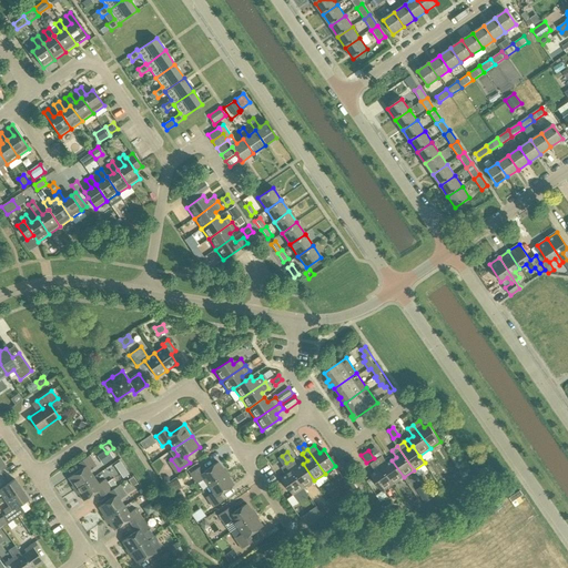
[(68,478),(75,489),(93,477),(89,470),(95,466),(89,456),(78,463),(82,468),(68,478)]
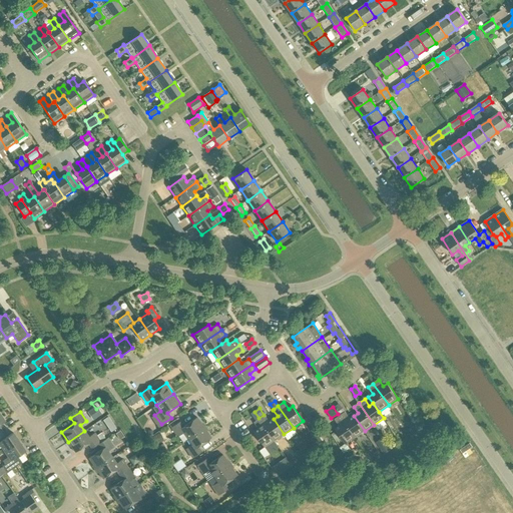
[(255,421),(260,419),(254,412),(250,414),(255,421)]
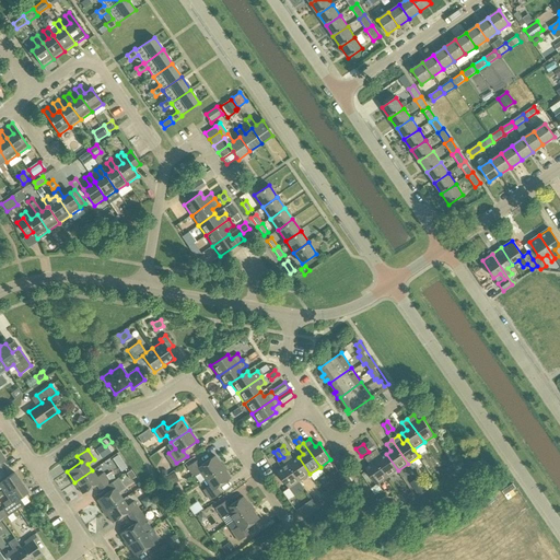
[(371,454),(388,478),(398,470),(386,454),(382,457),(377,450),(371,454)]
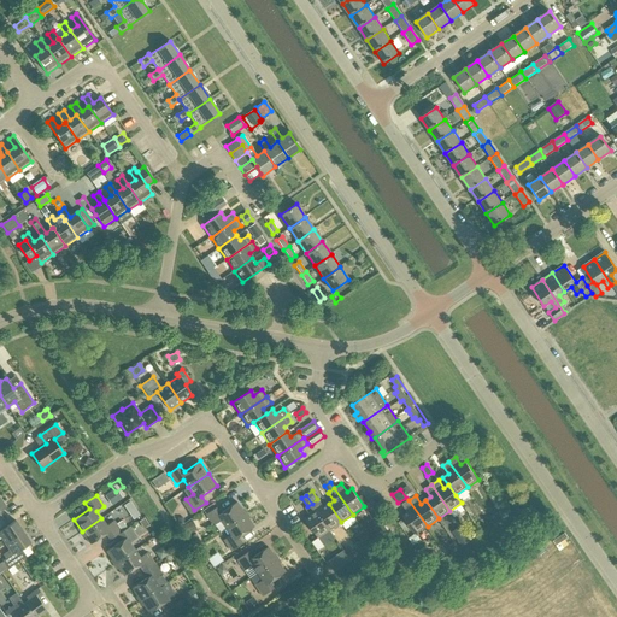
[(312,504),(330,530),(341,522),(329,504),(324,507),(318,499),(312,504)]
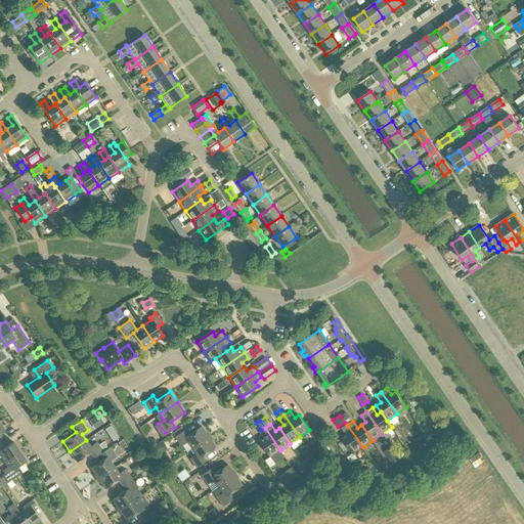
[(342,438),(353,454),(363,447),(347,425),(342,429),(347,435),(342,438)]
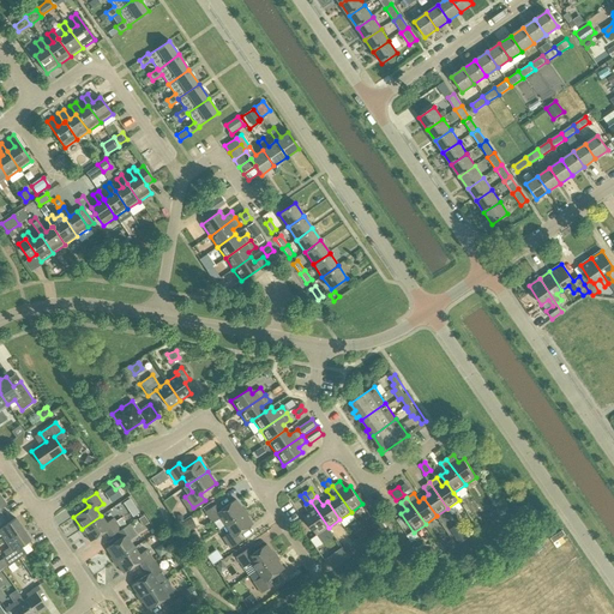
[(220,518),(224,525),(244,512),(235,500),(220,510),(216,504),(205,512),(212,523),(220,518)]
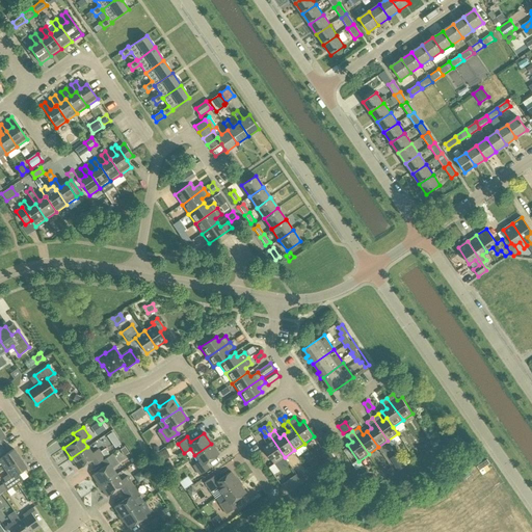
[(264,448),(274,463),(285,457),(269,434),(265,436),(263,439),(268,445),(264,448)]
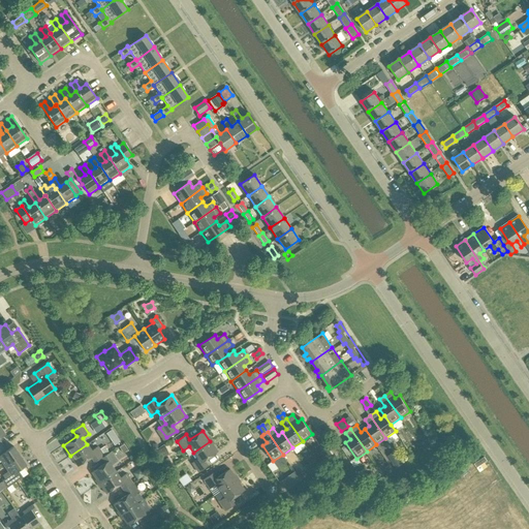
[(191,463),(198,473),(208,466),(205,461),(218,452),(210,441),(193,453),(197,459),(191,463)]
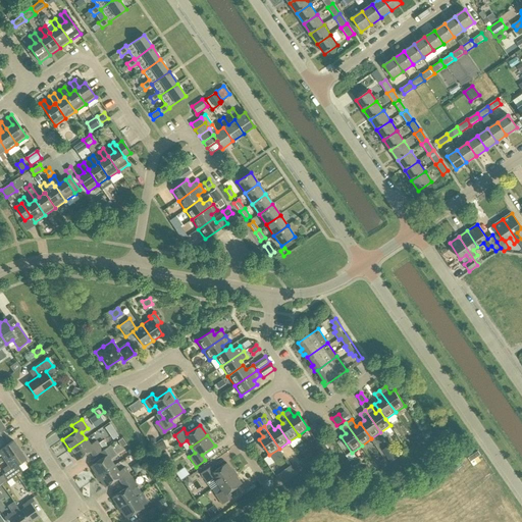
[(93,457),(100,453),(103,451),(96,440),(90,445),(86,438),(69,450),(76,461),(90,452),(93,457)]
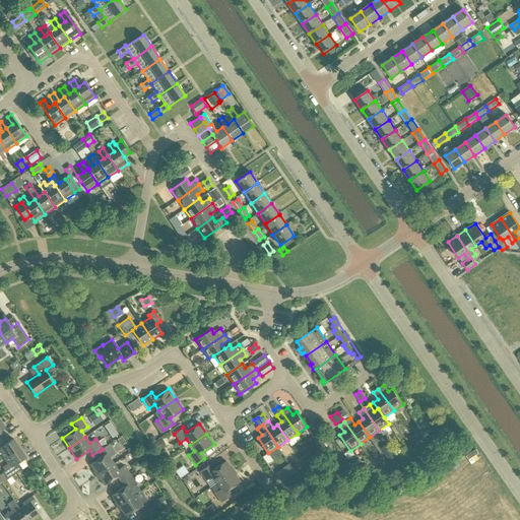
[(152,444),(157,451),(168,445),(164,438),(152,444)]
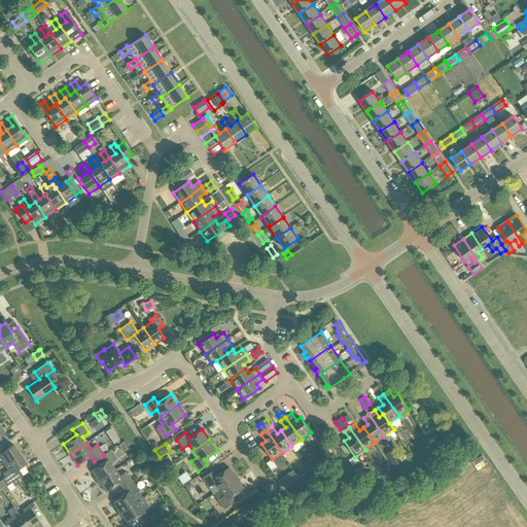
[(4,464),(20,454),(13,445),(0,453),(0,459),(1,459),(4,464)]
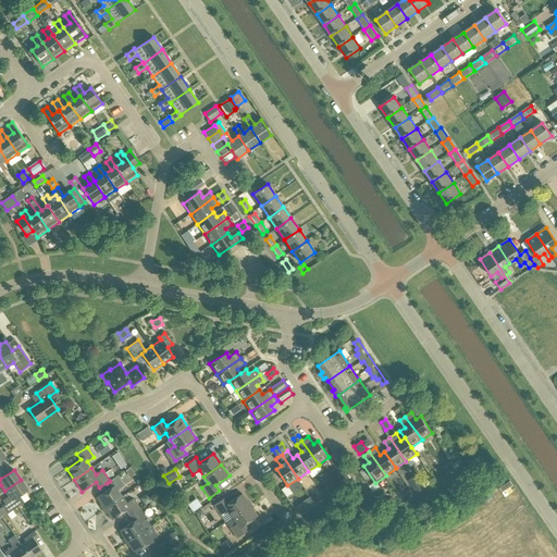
[(347,470),(342,475),(347,482),(353,477),(347,470)]
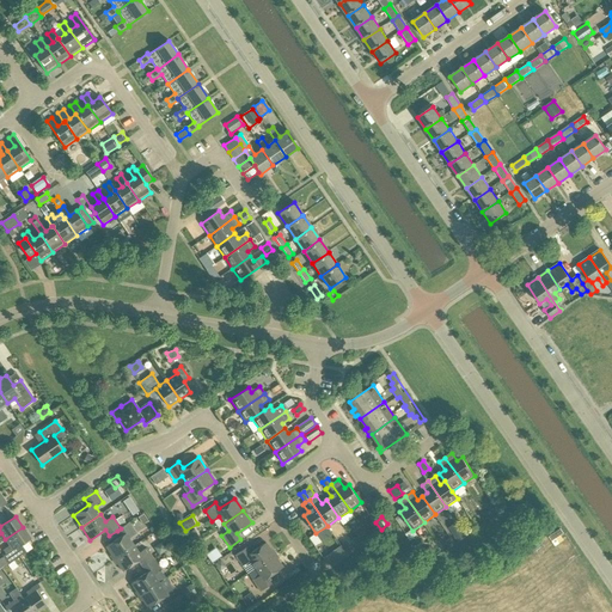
[(105,546),(114,560),(134,546),(129,539),(136,534),(128,522),(121,528),(117,531),(121,537),(105,546)]
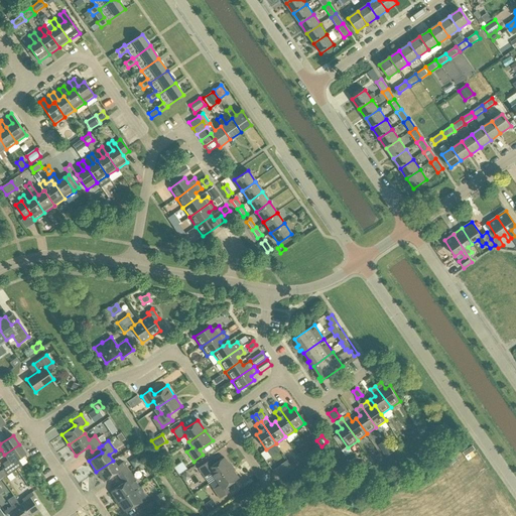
[(2,469),(7,476),(19,468),(14,462),(25,454),(19,444),(4,455),(8,461),(2,464),(5,468),(2,469)]
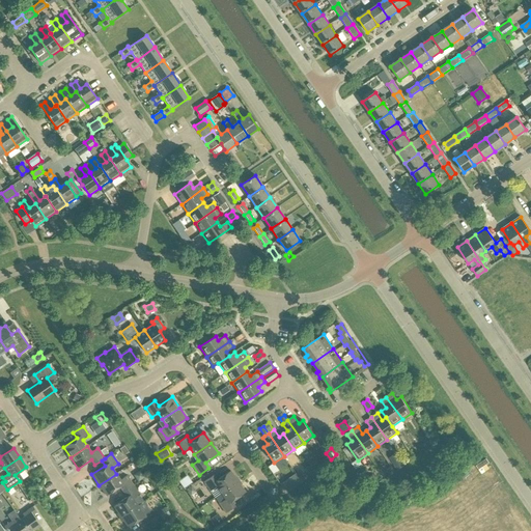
[(319,466),(316,462),(316,460),(306,468),(307,468),(310,472),(319,466)]
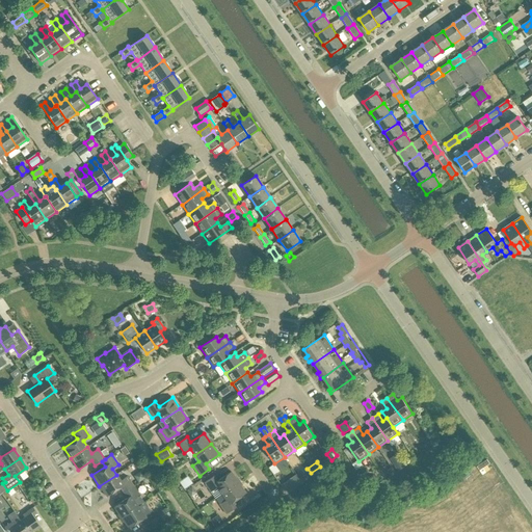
[(135,474),(135,477),(138,482),(143,478),(139,472),(135,474)]
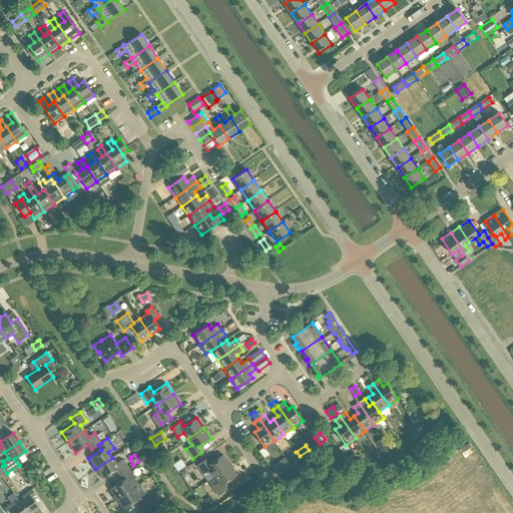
[(209,471),(213,477),(229,465),(222,455),(210,464),(206,459),(196,465),(203,475),(209,471)]
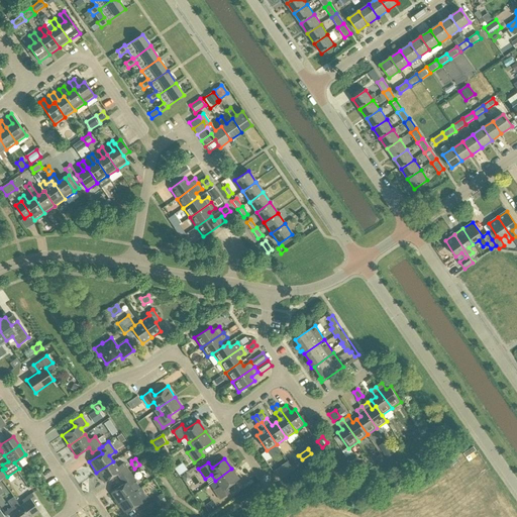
[(116,474),(120,479),(129,473),(123,463),(117,468),(113,461),(96,473),(104,483),(116,474)]
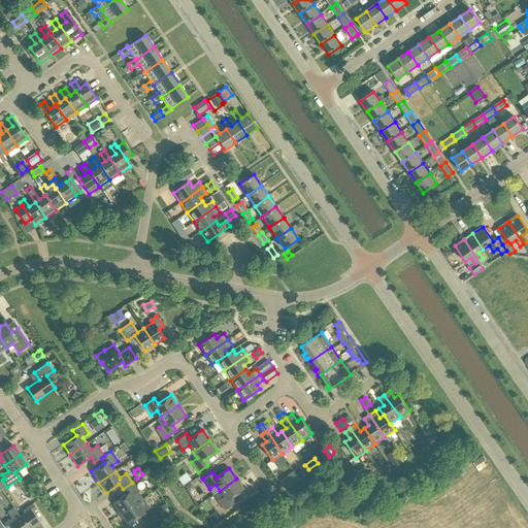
[(177,477),(183,485),(192,480),(187,471),(177,477)]
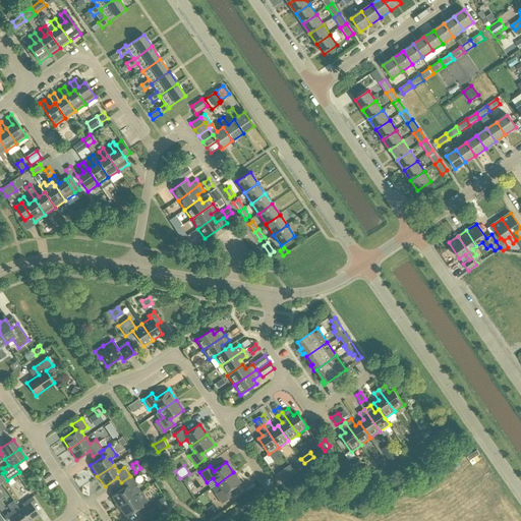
[(281,480),(281,479),(294,470),(291,466),(278,475),(281,480)]
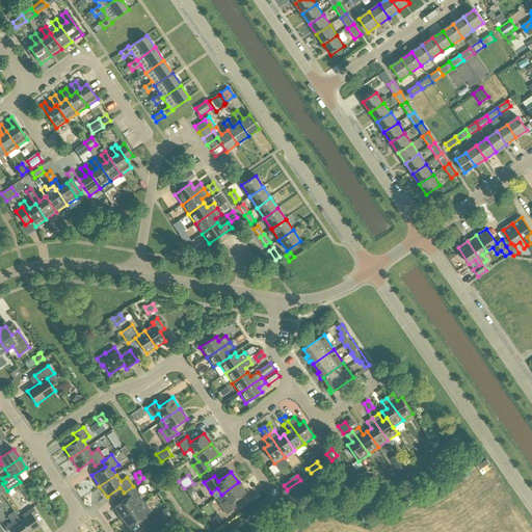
[(219,505),(227,514),(236,507),(233,503),(245,494),(238,482),(221,495),(225,501),(219,505)]
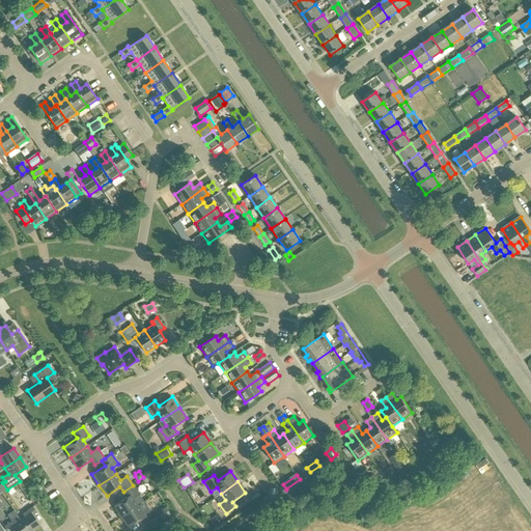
[(113,506),(120,516),(138,505),(143,502),(139,496),(140,495),(133,485),(123,492),(127,497),(113,506)]
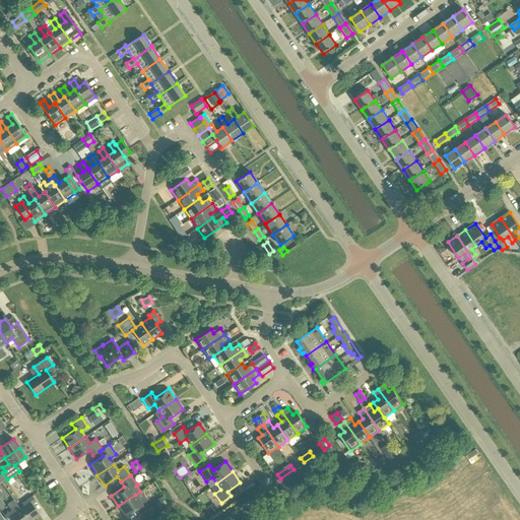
[(183,478),(182,479),(186,484),(191,481),(187,476),(183,478)]
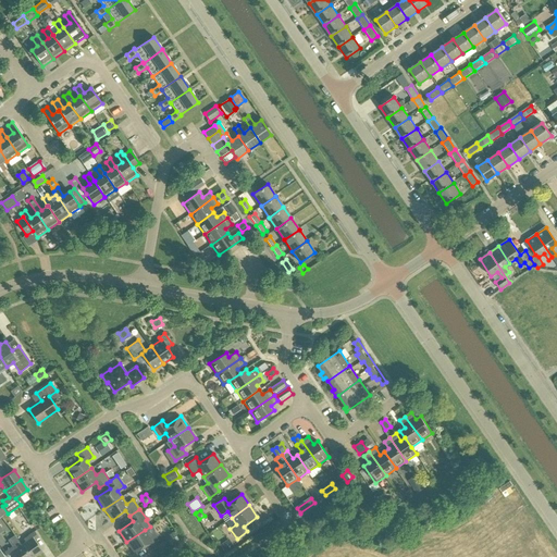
[(126,542),(134,554),(148,544),(152,549),(162,543),(151,525),(150,527),(145,530),(126,542)]
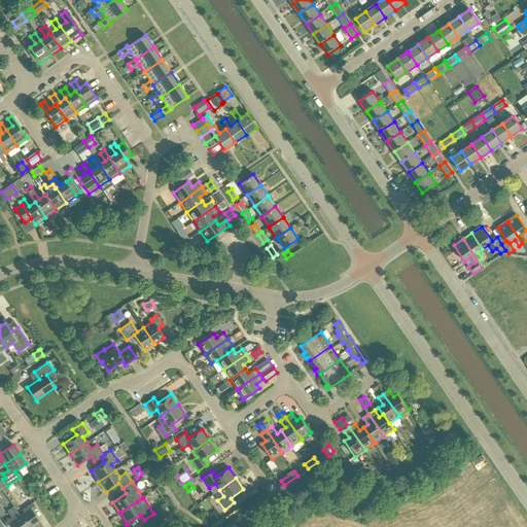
[(20,516),(28,526),(31,526),(39,521),(32,511),(36,508),(32,503),(22,511),(24,513),(20,516)]
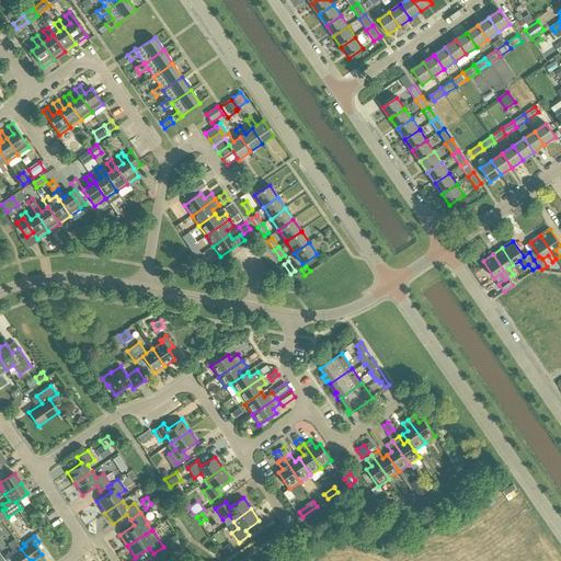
[(172,550),(180,545),(175,538),(168,542),(172,550)]
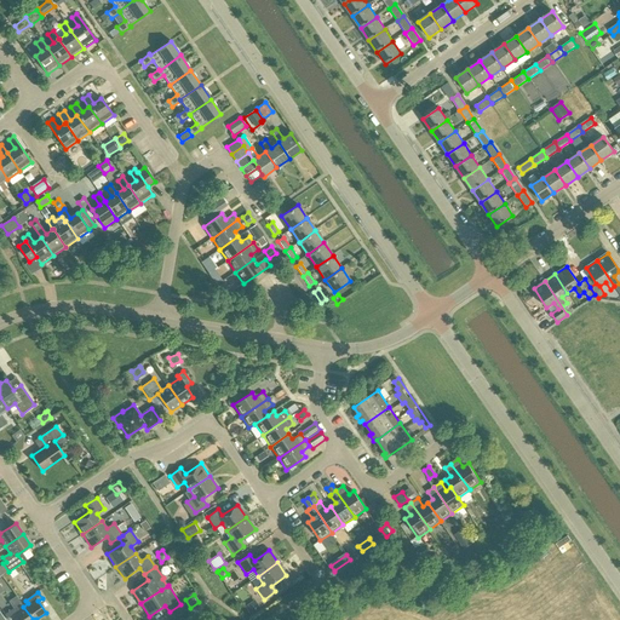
[(15,619),(33,619),(23,607),(16,597),(9,602),(12,609),(5,615),(7,619),(10,619),(13,618),(15,619)]
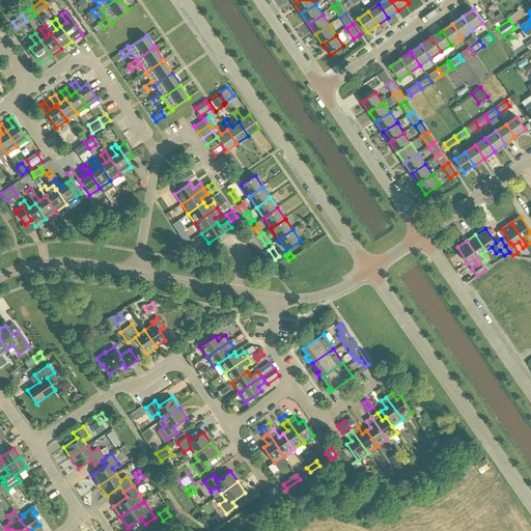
[(210,518),(216,527),(225,522),(218,511),(210,518)]
